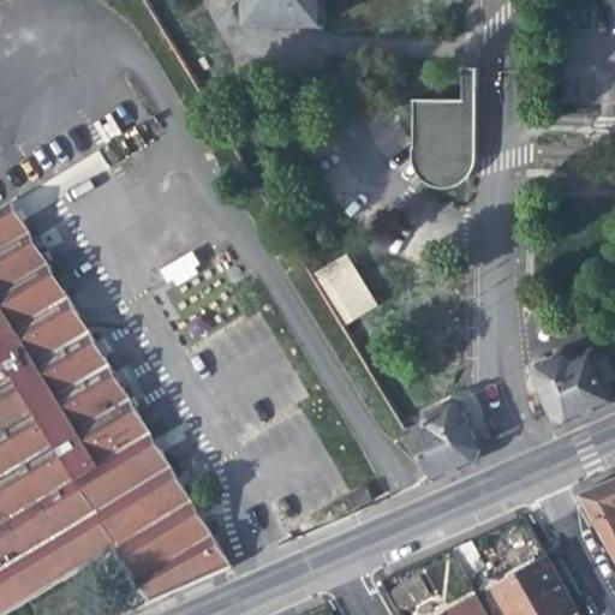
[(238,0),(238,3),(248,3),(249,30),(326,31),(327,3),(341,3),(340,0),(238,0)]
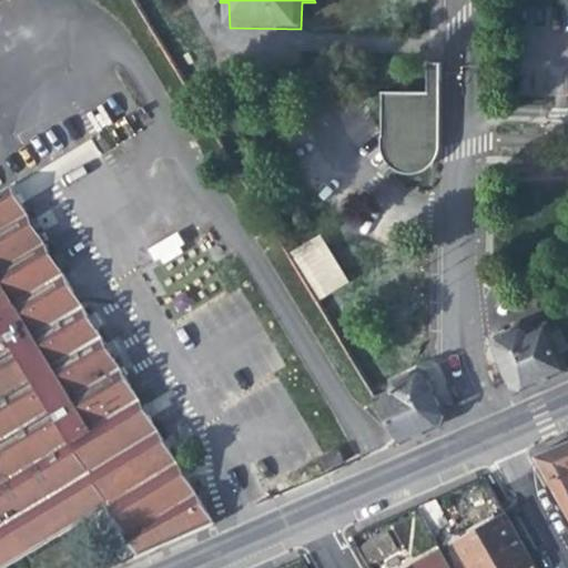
[(442,145),(442,59),(429,59),(429,91),(383,90),(383,132),(383,149),(387,161),(399,169),(411,173),(427,170),(436,161),(442,145)]
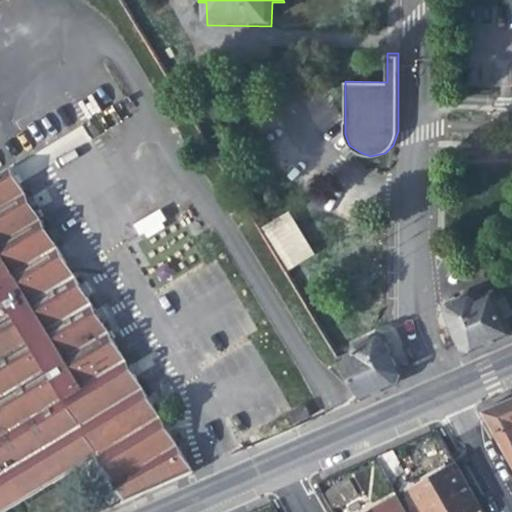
[(75,127),(4,167),(16,184),(84,144),(75,127)]
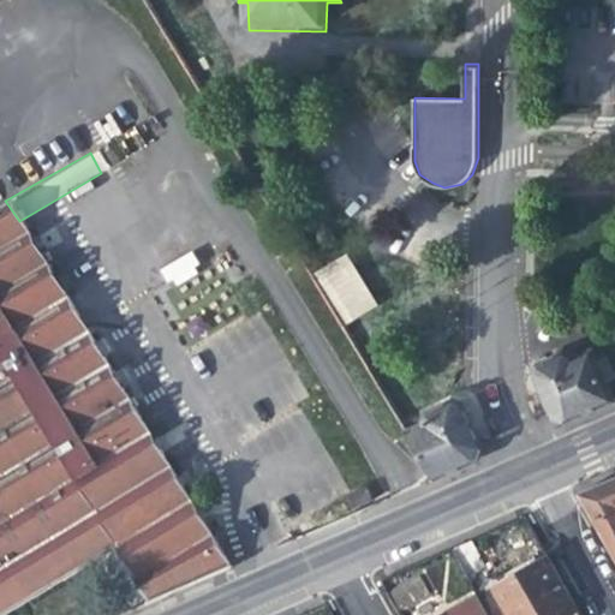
[(19,221),(5,201),(0,203),(0,614),(1,614),(117,544),(151,601),(234,566),(88,332),(43,260),(27,232),(19,221)]
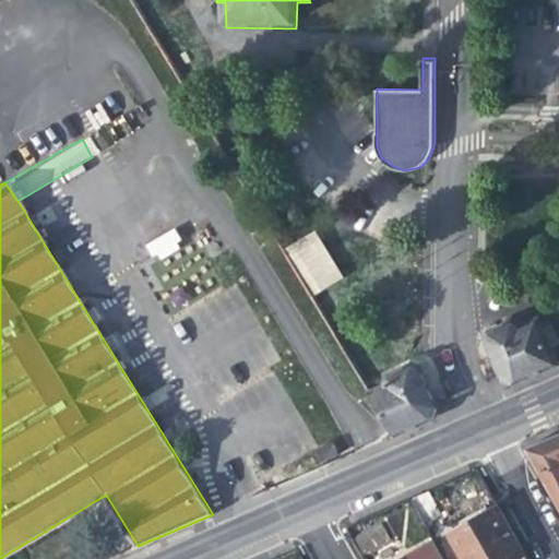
[(284,248),(312,296),(343,277),(314,229),(284,248)]
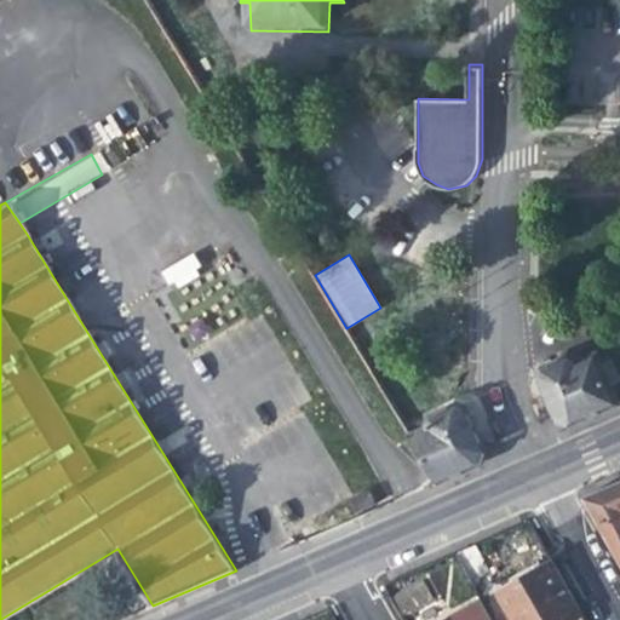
[(549,280),(549,297),(558,297),(558,280),(549,280)]
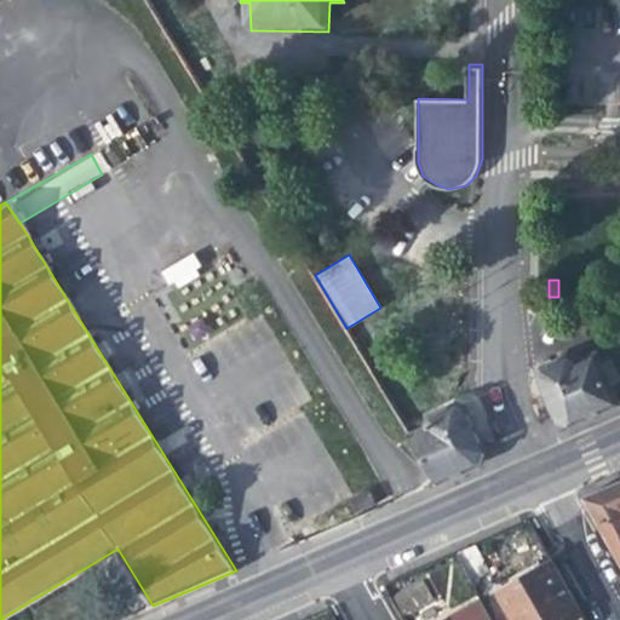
[(567,426),(618,403),(609,383),(618,379),(609,361),(602,363),(598,356),(579,365),(568,361),(544,371),(543,380),(561,425),(567,426)]
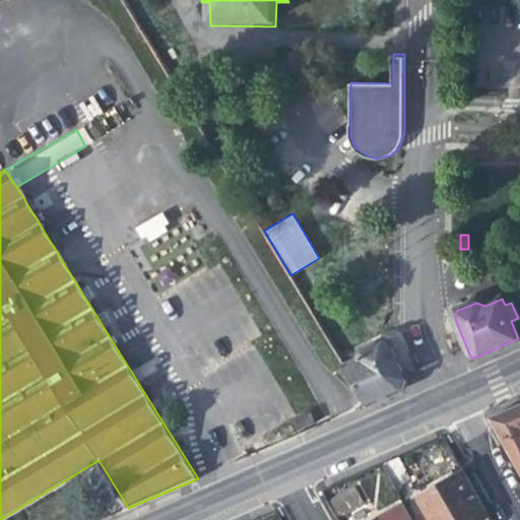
[(348,367),(371,402),(408,387),(410,383),(394,344),(386,341),(367,349),(363,361),(348,367)]
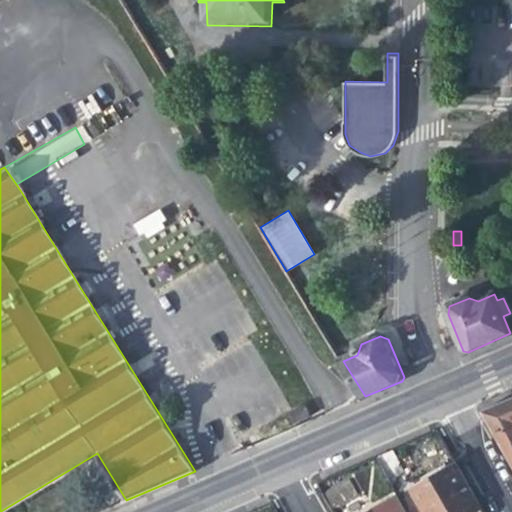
[(511,398),(509,400),(483,411),(511,462),(511,398)]
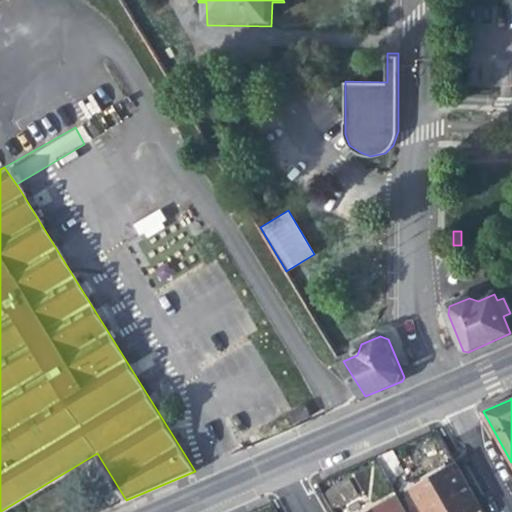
[(406,478),(393,450),(379,456),(392,485),(406,478)]
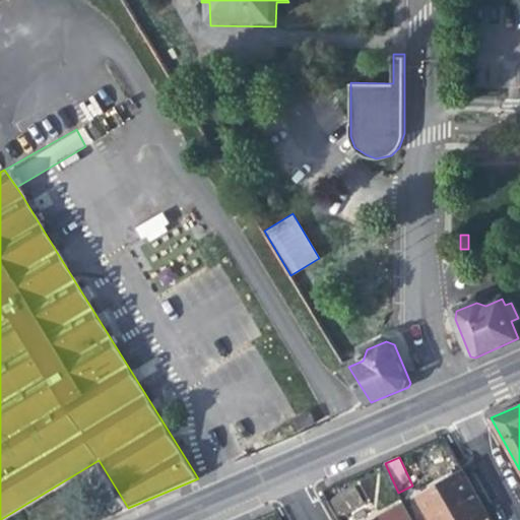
[(462,472),(404,505),(412,519),(429,519),(474,495),(467,480),(462,472)]
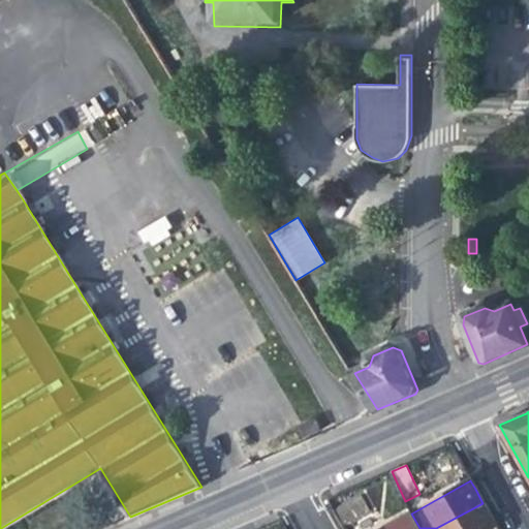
[(361,497),(333,511),(342,527),(370,511),(361,497)]
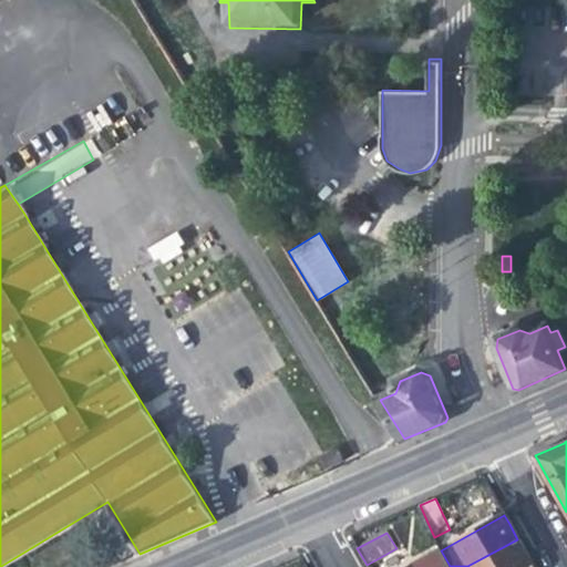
[(526,554),(517,539),(467,566),(525,566),(532,564),(526,554)]
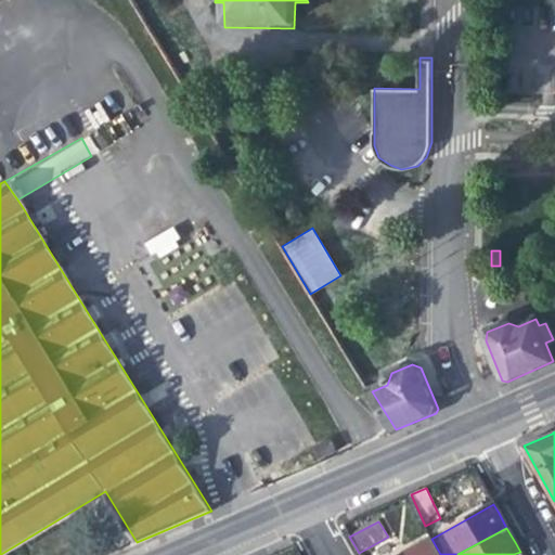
[(430,539),(420,545),(425,554),(440,554),(431,539),(430,539)]
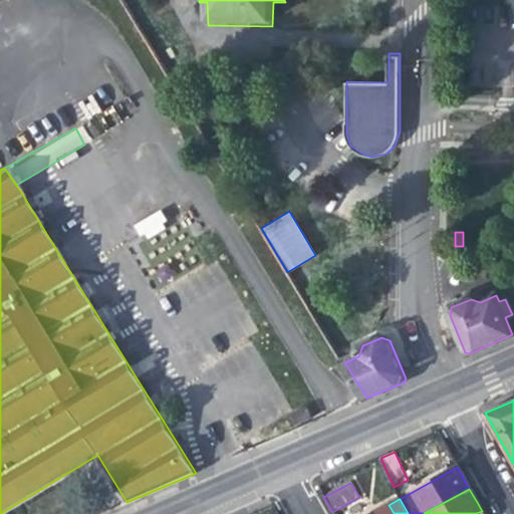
[(394,513),(389,505),(372,513),(394,513)]
